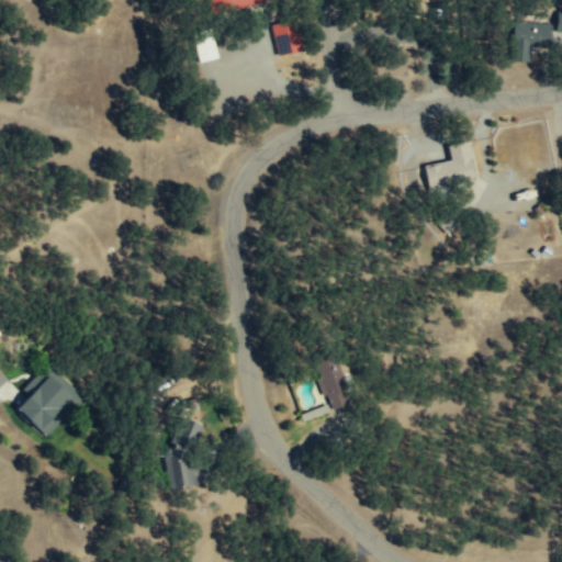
[(266,2),(265,0),(208,0),(212,14),(266,2)]
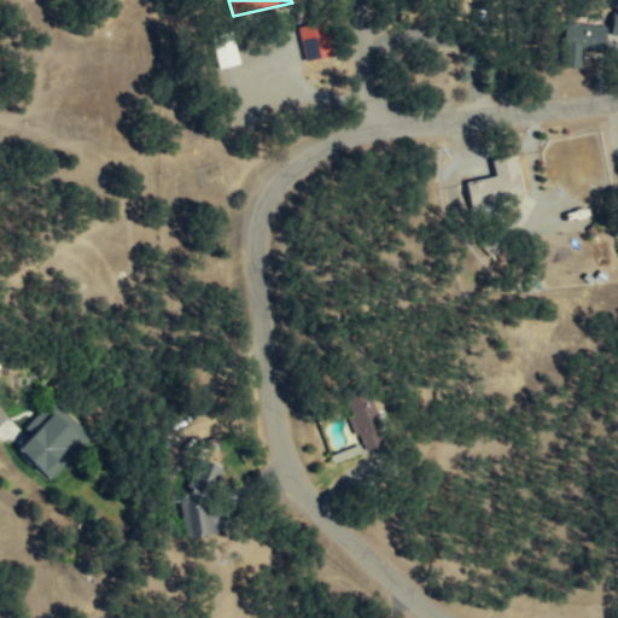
[(299,27),(304,60),(331,58),(327,23),(299,27)]
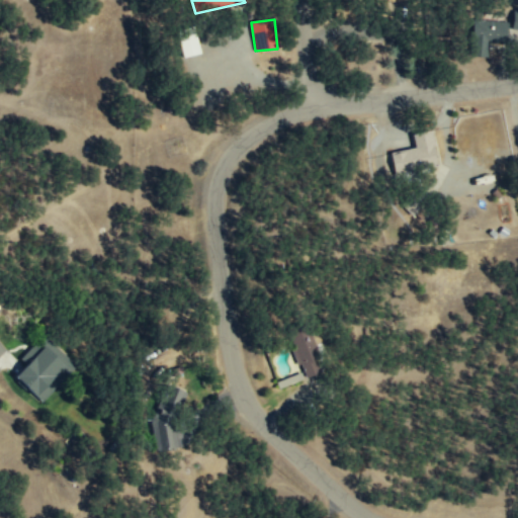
[(508,21),(473,20),(472,56),(488,57),(489,42),(507,44),(508,21)]
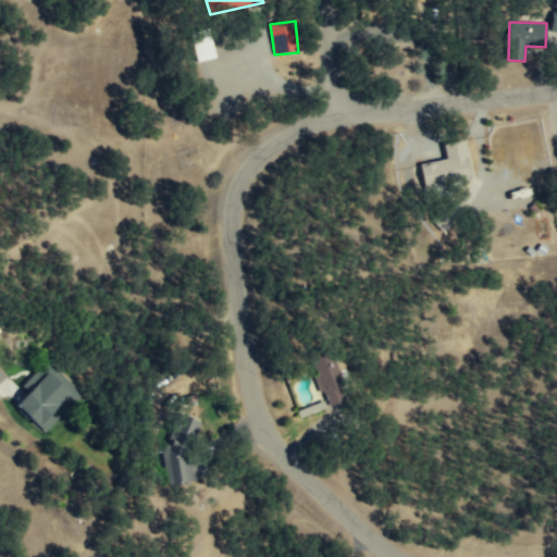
[(192,41),(198,62),(217,58),(210,36),(192,41)]
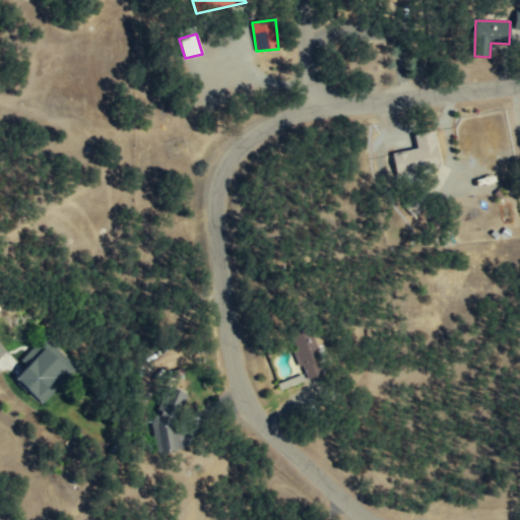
[(392,152),(396,177),(420,172),(419,167),(439,163),(433,131),(413,135),(415,148),(392,152)]
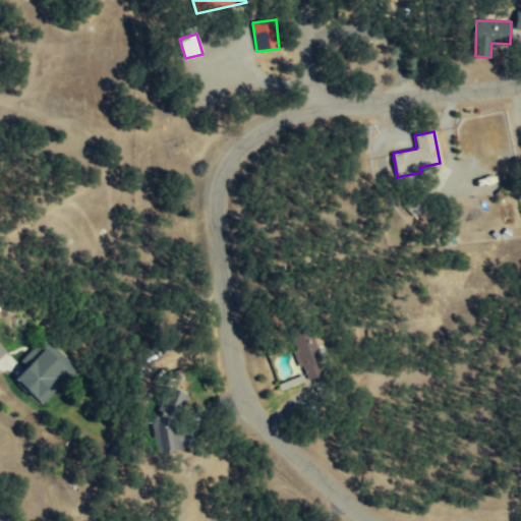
[(306,382),(327,374),(311,332),(295,338),(300,351),(296,352),(306,382)]
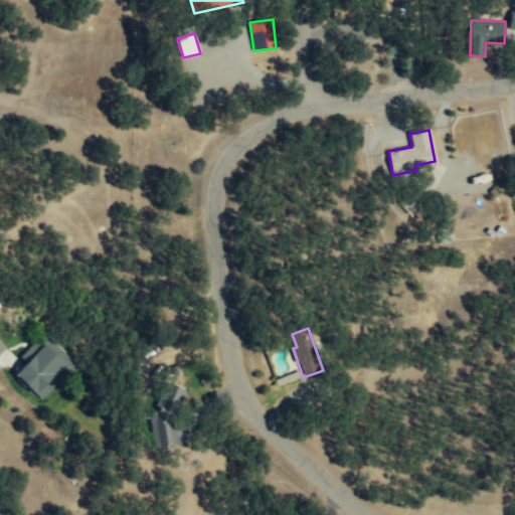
[(21,358),(27,364),(16,376),(42,401),(77,365),(51,339),(45,345),(40,339),(21,358)]
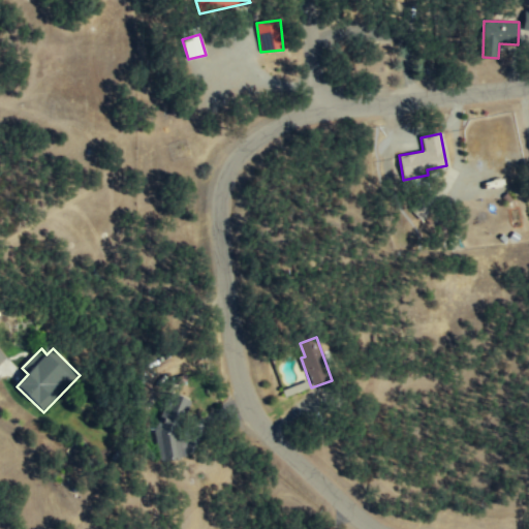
[(191,402),(177,396),(173,405),(164,406),(155,430),(158,462),(182,459),(178,432),(191,402)]
